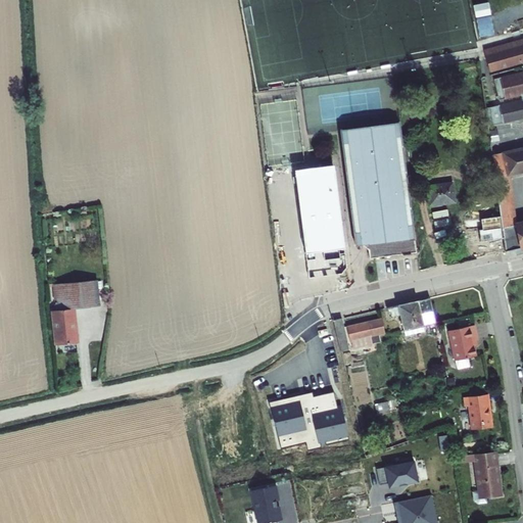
[(522,39),(483,51),(489,73),(522,62),(522,39)]
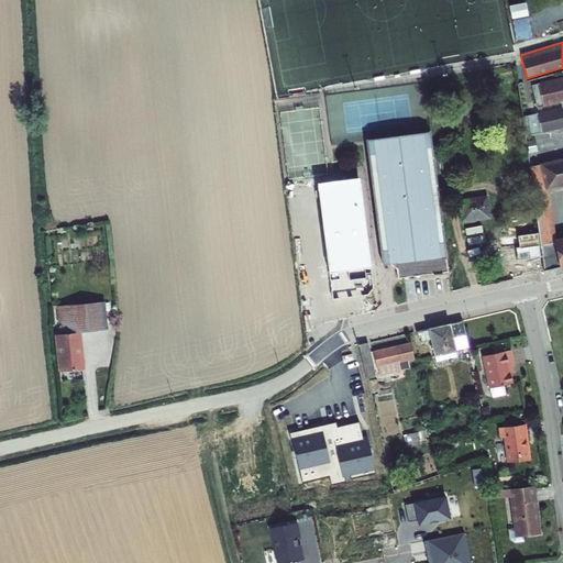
[(562,76),(537,83),(543,105),(562,99),(562,76)]
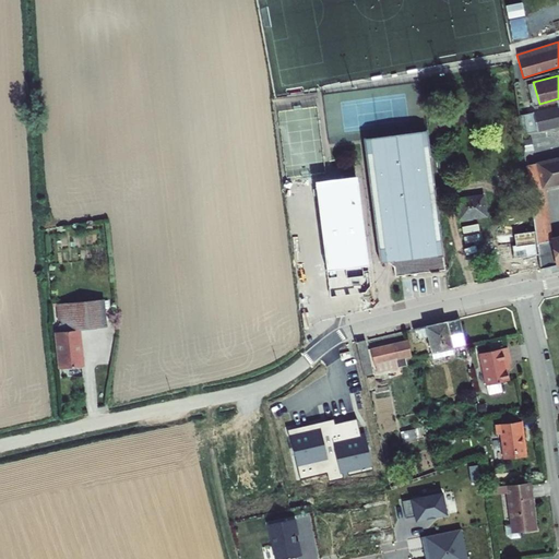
[(558,106),(524,110),(526,131),(558,127),(558,106)]
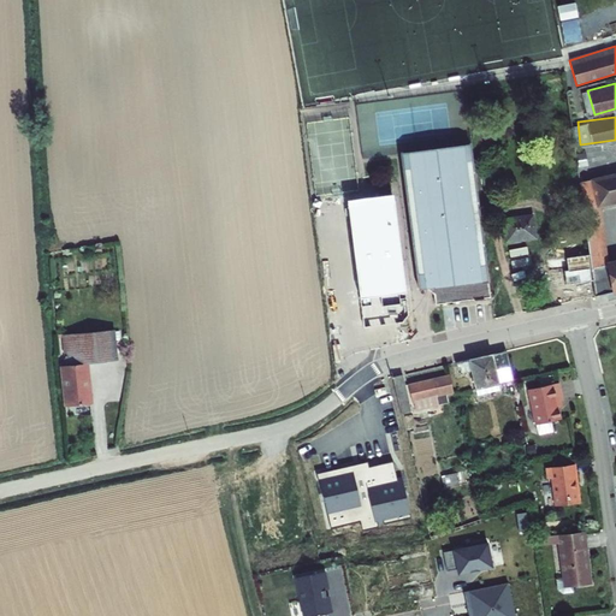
[(472,136),(402,144),(418,285),(426,286),(434,292),(436,301),(491,295),(472,136)]
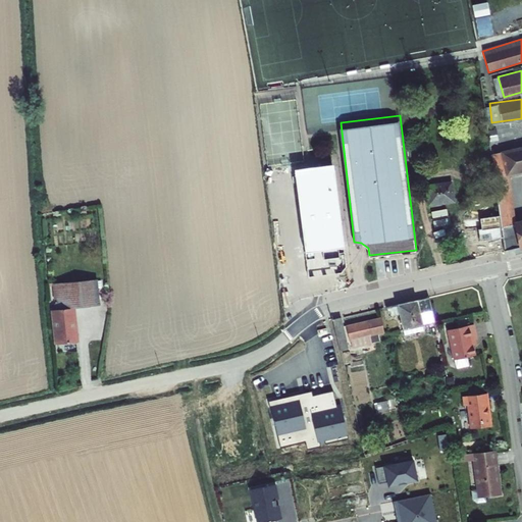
[(521,145),(491,153),(506,250),(521,246),(521,145)]
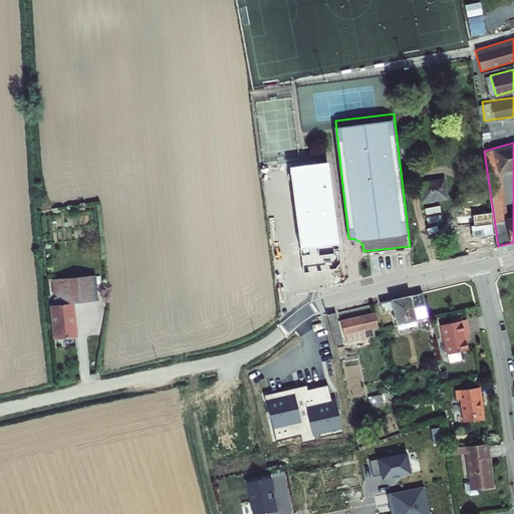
[(336,267),(341,261),(329,162),(291,167),(303,271),(336,267)]
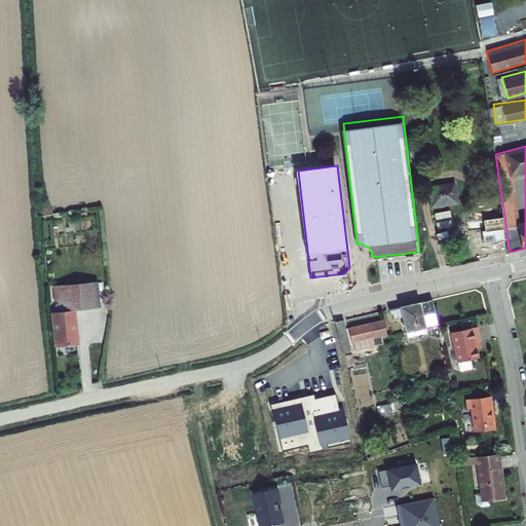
[(457,182),(431,185),(433,203),(458,201),(457,182)]
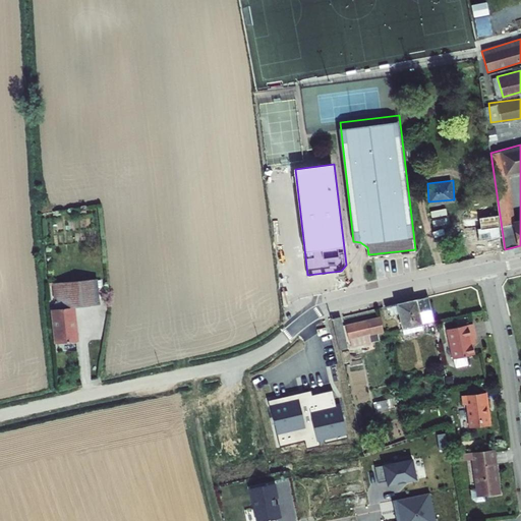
[(51,308),(54,343),(77,341),(74,306),(100,304),(98,278),(53,282),(55,308),(51,308)]
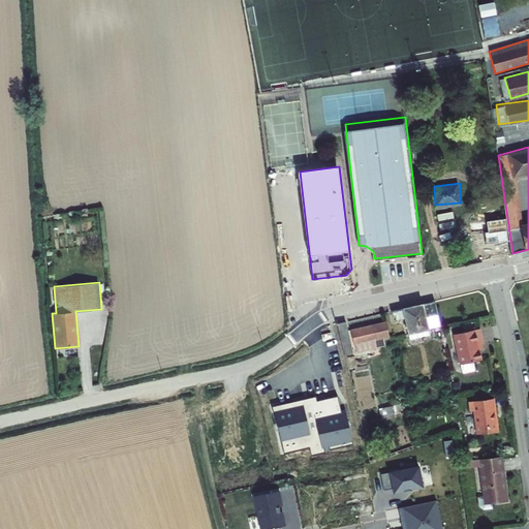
[(404,318),(408,334),(441,327),(435,299),(390,310),(391,315),(396,314),(397,319),(404,318)]
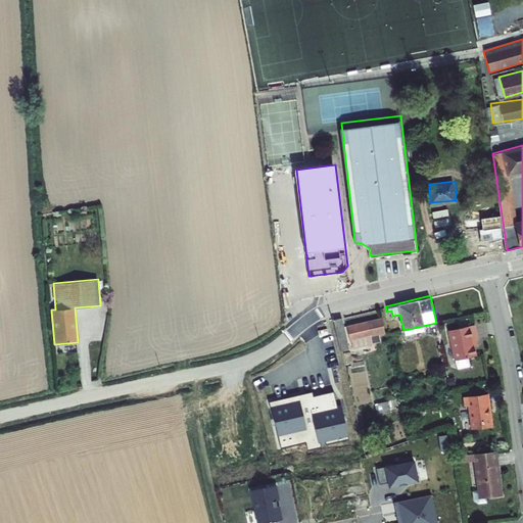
[(355,346),(374,342),(373,337),(385,335),(381,318),(369,321),(368,320),(347,324),(351,341),(353,340),(355,346)]
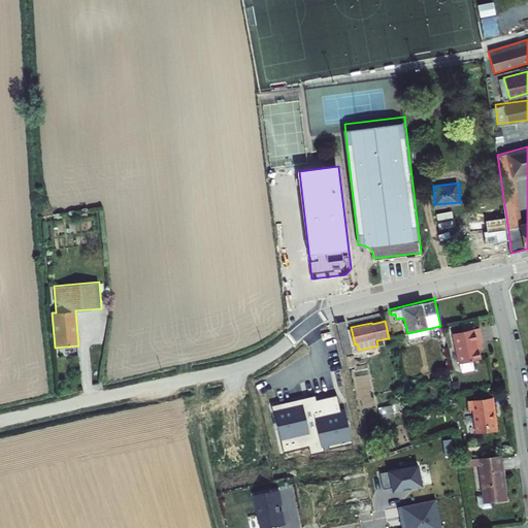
[(345,353),(352,351),(344,322),(338,323),(345,353)]
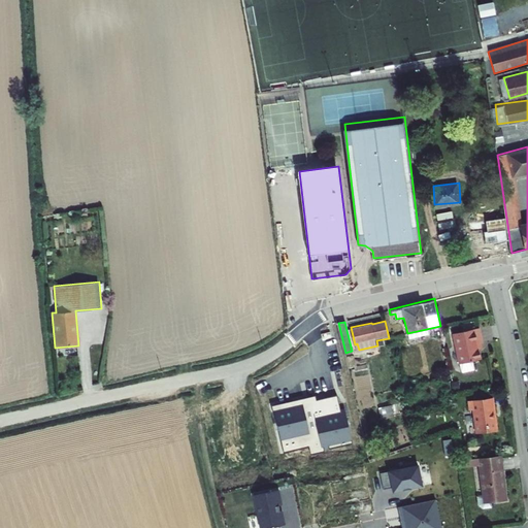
[(475,327),(450,333),(457,363),(477,358),(474,342),(479,341),(475,327)]
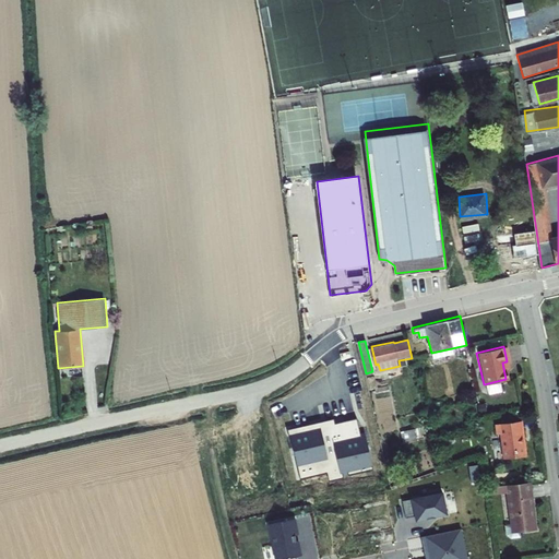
[(306,474),(354,463),(343,411),(311,417),(311,413),(263,425),(275,472),(304,468),(306,474)]
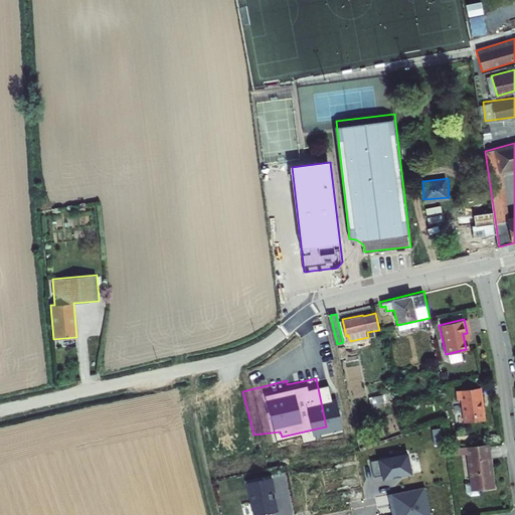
[(481,386),(457,389),(458,398),(462,397),(465,420),(485,418),(481,386)]
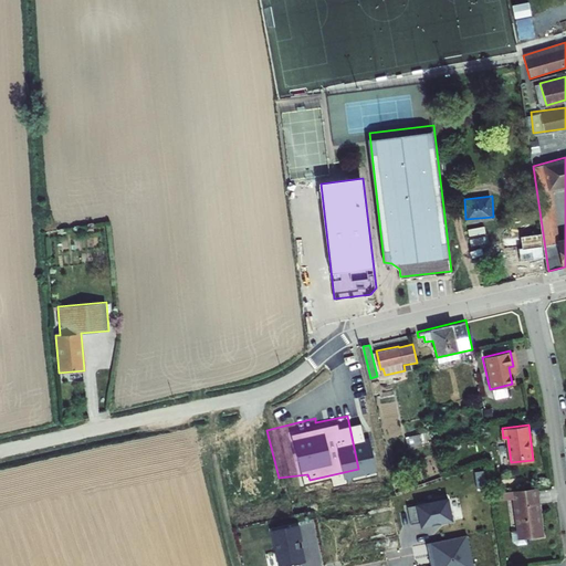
[(404,450),(422,447),(420,433),(400,437),(404,450)]
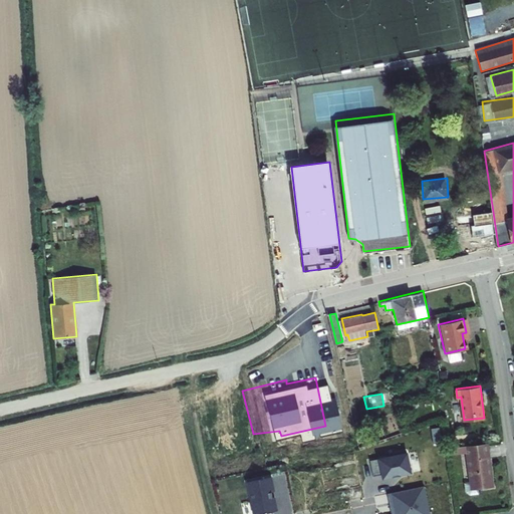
[(456,455),(467,453),(471,481),(465,482),(466,491),(471,494),(480,493),(479,487),(494,485),(493,478),(490,476),(490,473),(492,471),(487,442),(455,447),(456,455)]
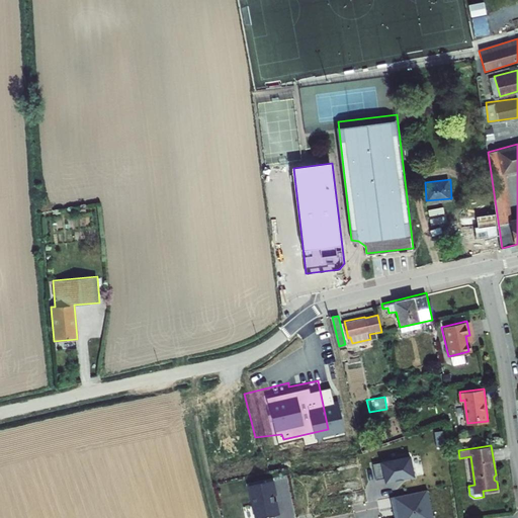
[(389,468),(363,473),(366,490),(374,488),(375,492),(385,490),(385,491),(393,490),(393,489),(404,487),(400,464),(387,466),(389,468)]
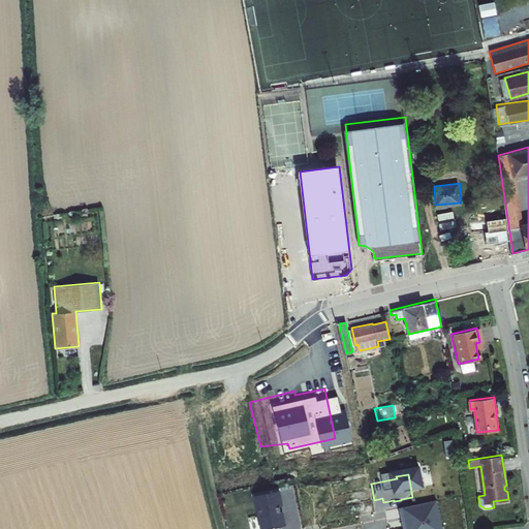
[(269,499),(245,504),(249,528),(273,528),(272,520),(271,520),(270,515),(272,514),(269,499)]
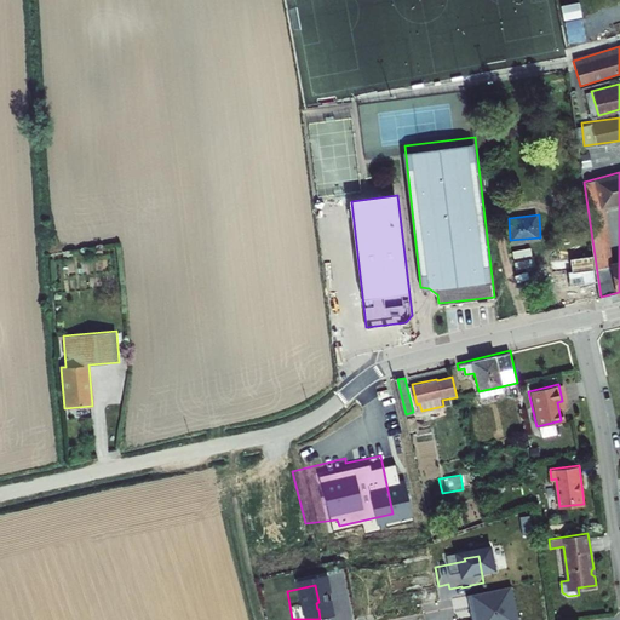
[(504,619),(500,598),(470,604),(472,619),(463,619),(504,619)]
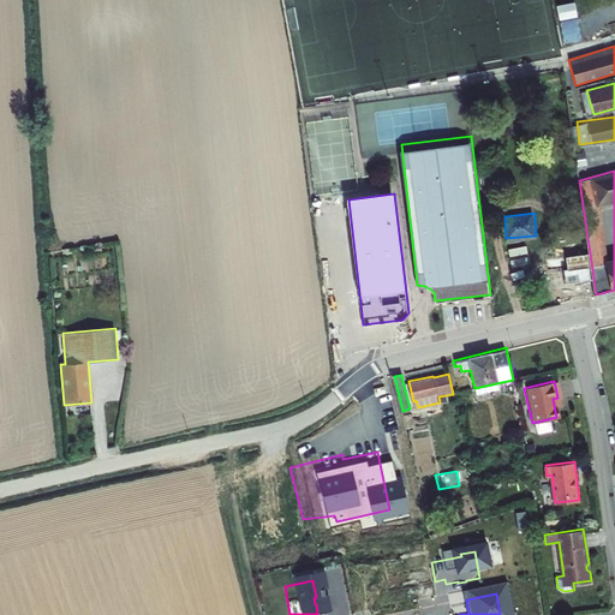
[(466,599),(452,602),(453,614),(459,614),(469,614),(466,599)]
